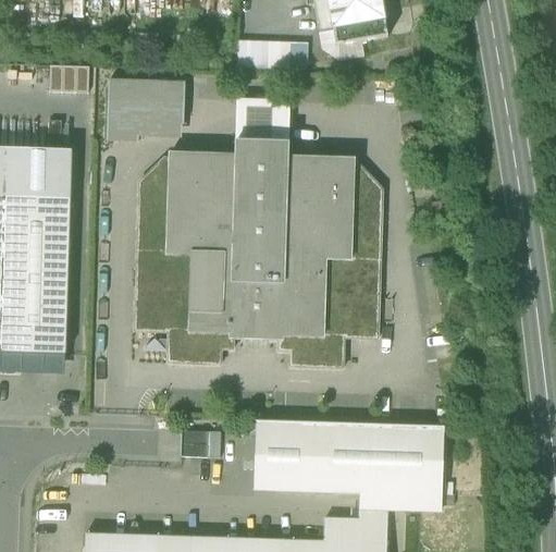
[(334,25),(337,44),(390,35),(383,0),(329,0),(332,15),(334,26),(334,25)]
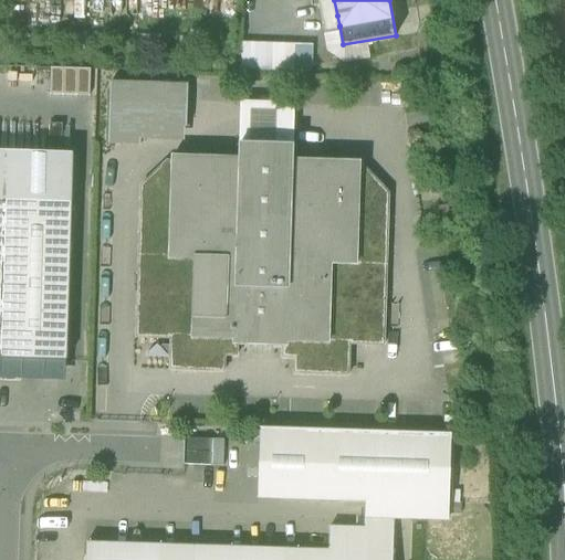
[(326,29),(339,27),(337,16),(325,18),(326,29)]
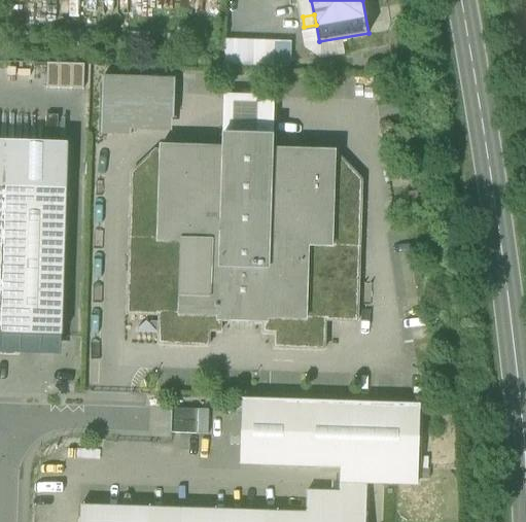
[(225,37),(225,61),(290,63),(290,39),(225,37)]
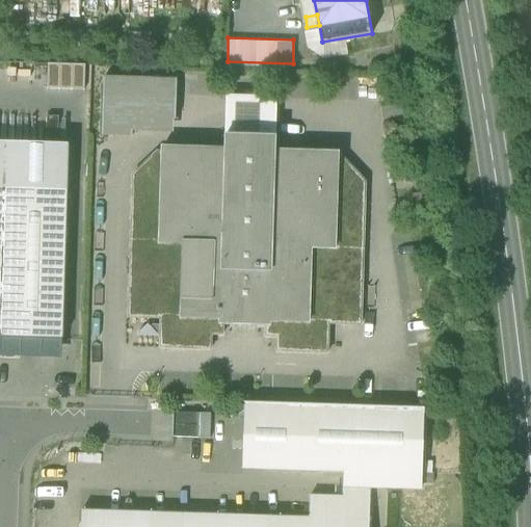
[(49,85),(61,85),(62,60),(50,59),(49,85)]
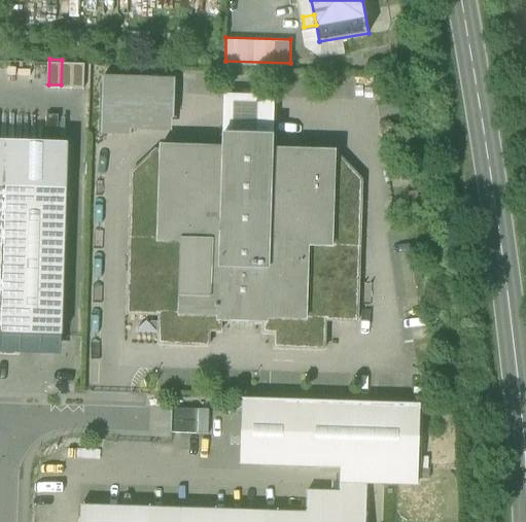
[(61,84),(73,84),(74,60),(62,60),(61,84)]
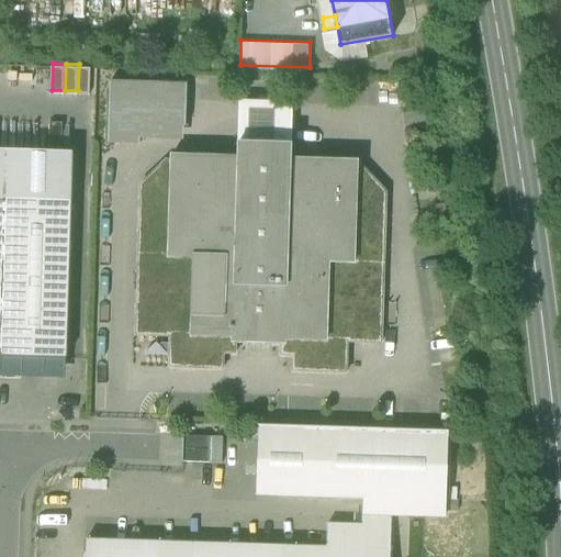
[(92,65),(79,64),(78,90),(91,91),(92,65)]
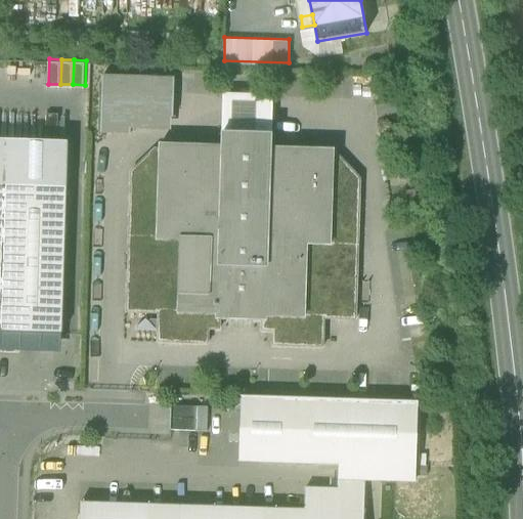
[(101,130),(131,131),(132,114),(174,115),(175,75),(103,73),(101,130)]
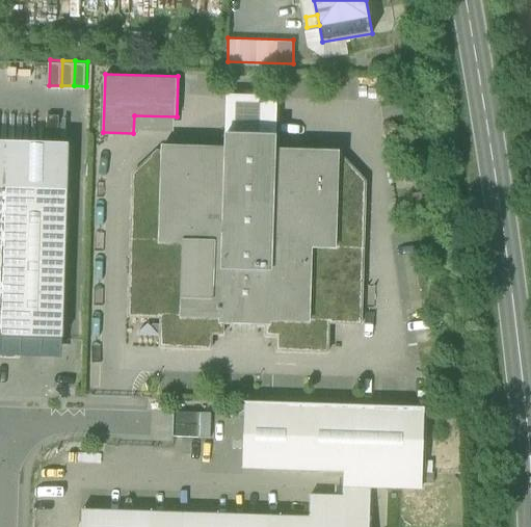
[(227,132),(228,132),(275,134),(276,134),(279,95),(228,93),(227,132)]
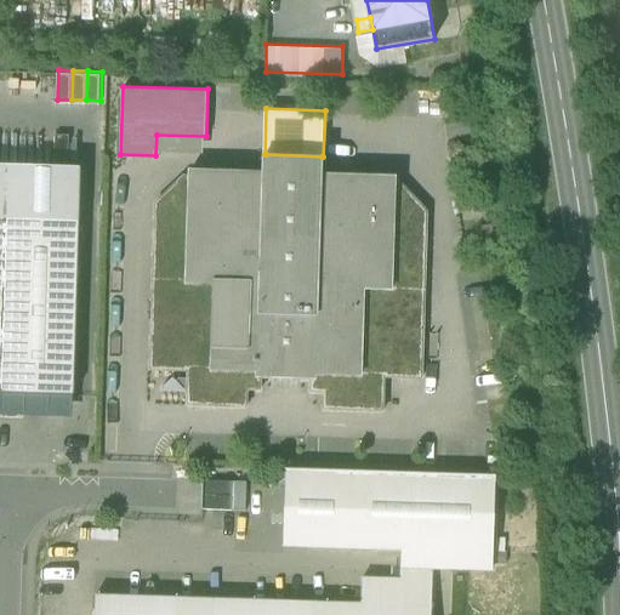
[(55,164),(69,165),(70,131),(56,131),(55,164)]
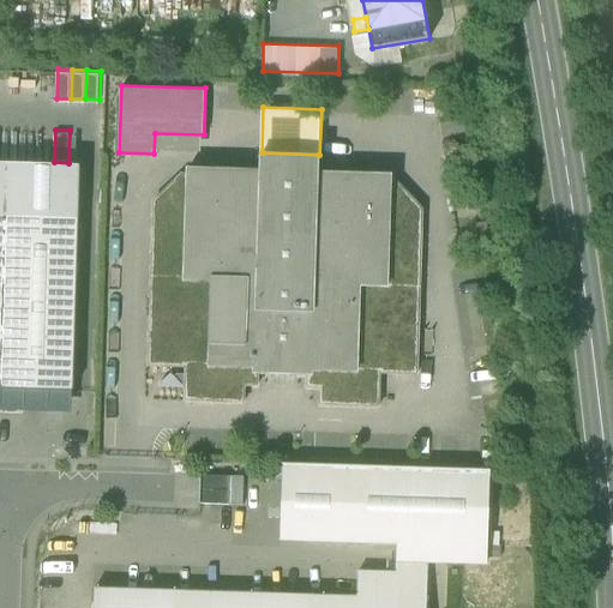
[(188,167),(188,172),(185,278),(212,278),(210,363),(254,366),(254,371),(258,371),(308,372),(312,372),(312,367),(358,368),(360,283),(388,284),(391,178),(391,173),(318,170),(318,155),(263,152),(262,169),(188,167)]
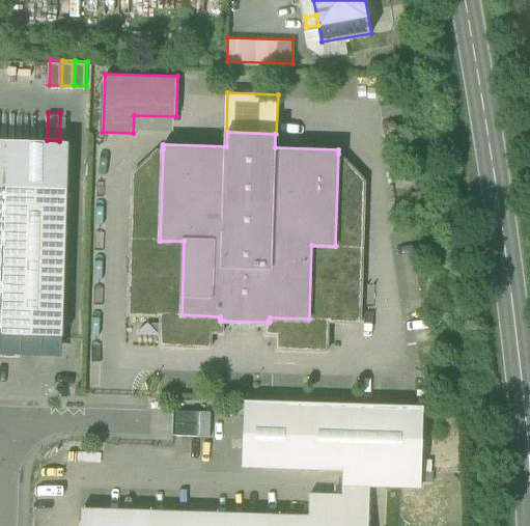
[(0,138),(0,185),(67,187),(70,141),(59,141),(47,140),(0,138)]
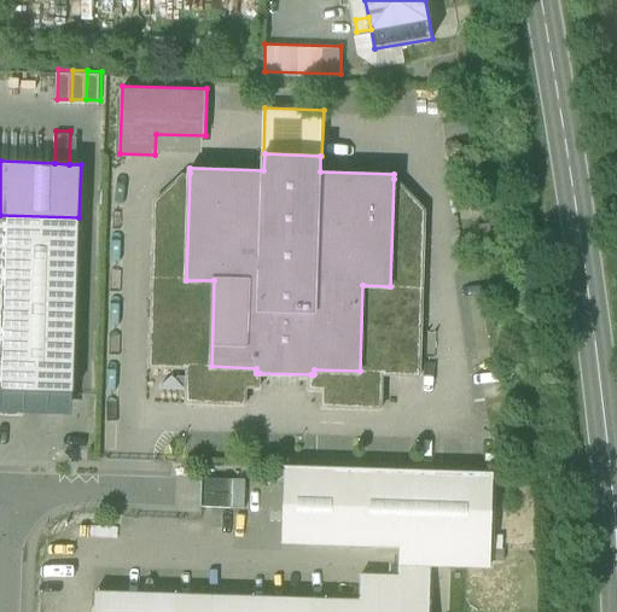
[(260,385),(260,373),(256,373),(256,368),(211,366),(214,280),(186,280),(190,173),(184,173),(156,199),(151,365),(188,366),(188,374),(180,373),(175,377),(181,383),(187,383),(187,398),(187,400),(246,401),(246,384),(260,385)]
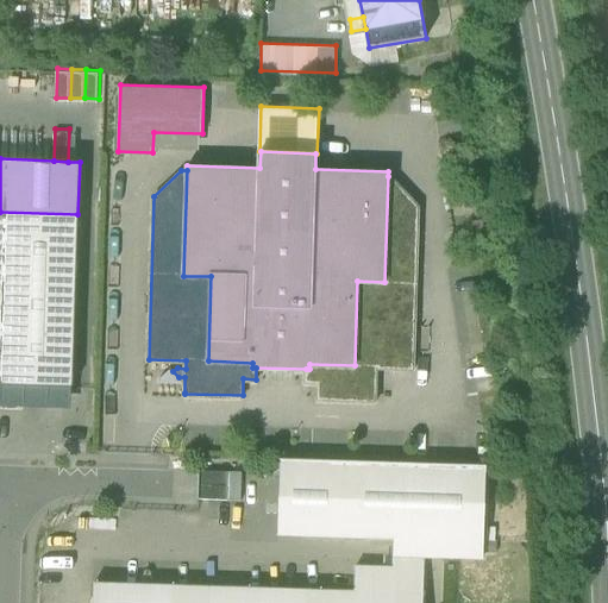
[(394,176),(388,176),(384,282),(357,281),(355,365),(309,364),(309,369),(306,369),(306,381),(319,382),(318,399),(377,400),(377,366),(414,368),(420,205),(394,176)]
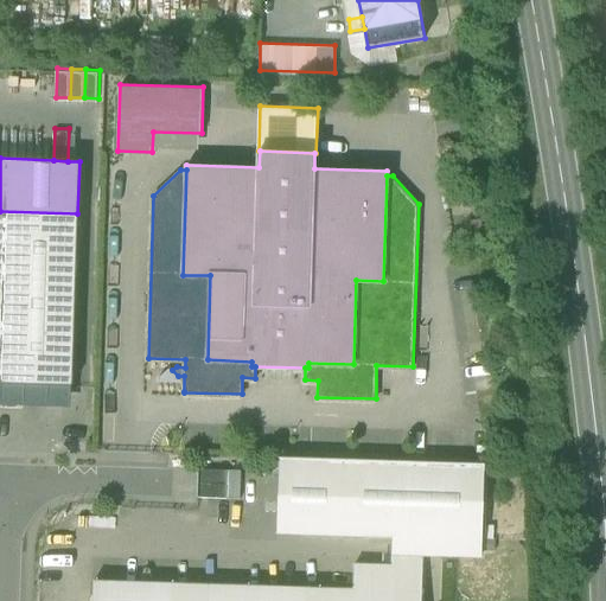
[(0,211),(0,382),(72,384),(77,213),(0,211)]
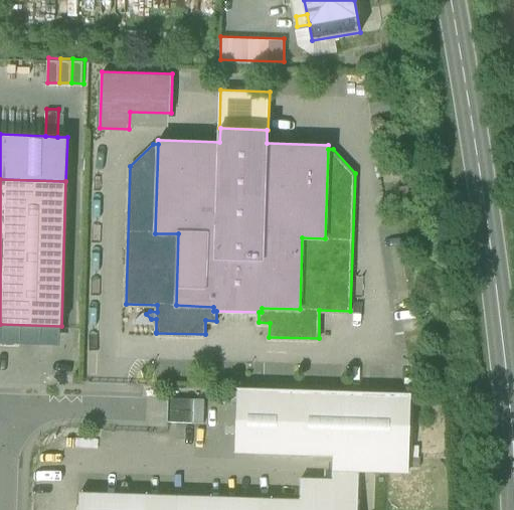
[(0,341),(60,343),(61,326),(0,324),(0,341)]
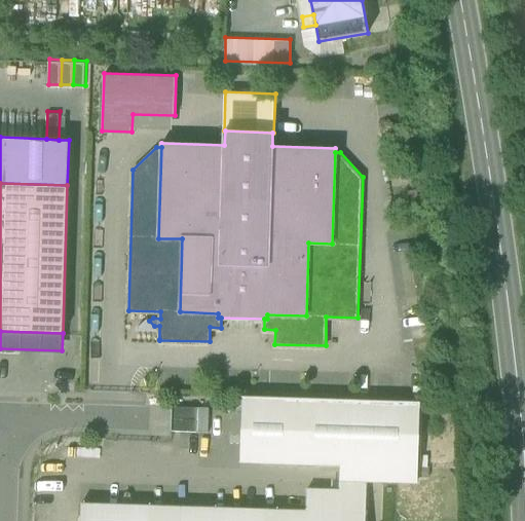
[(240,460),(293,462),(295,397),(242,395),(240,460)]
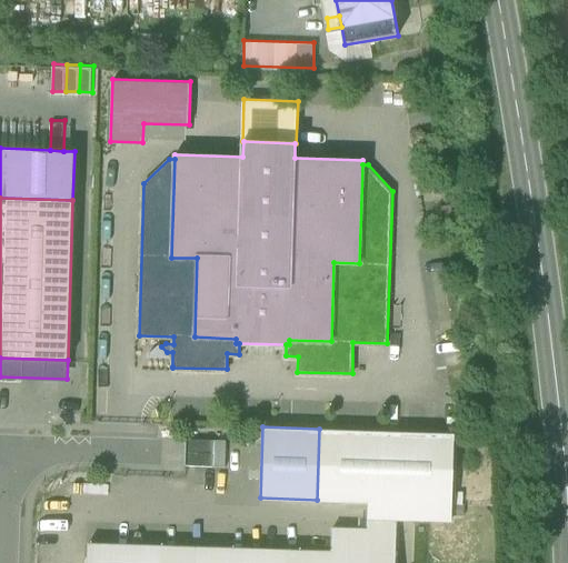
[(455,433),(319,429),(317,500),(369,501),(452,504),(455,433)]
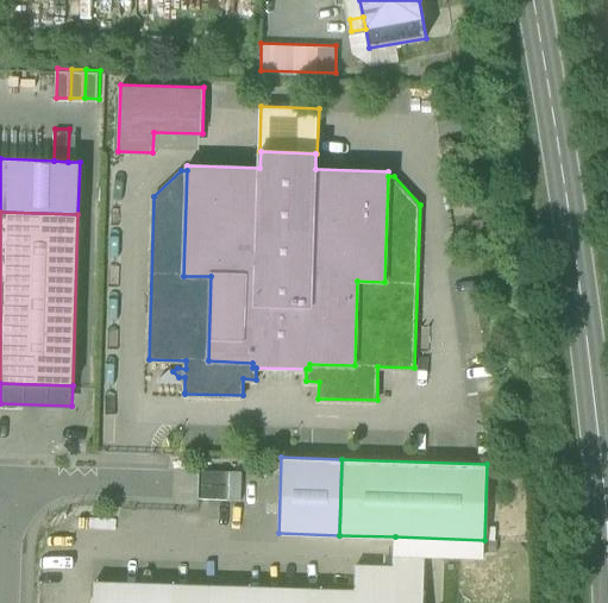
[(200,496),(243,497),(243,469),(201,468),(200,496)]
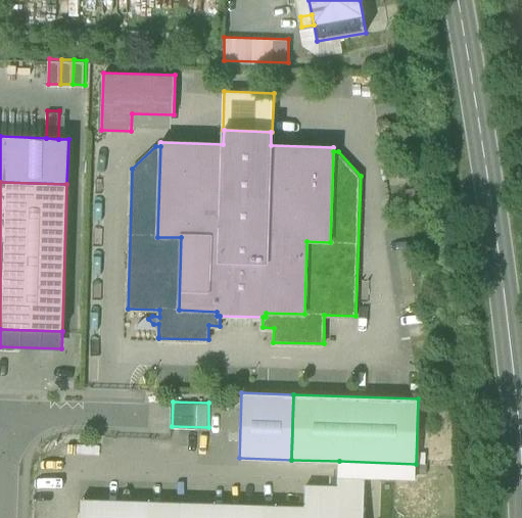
[(416,477),(416,464),(339,461),(338,475),(366,476),(416,477)]
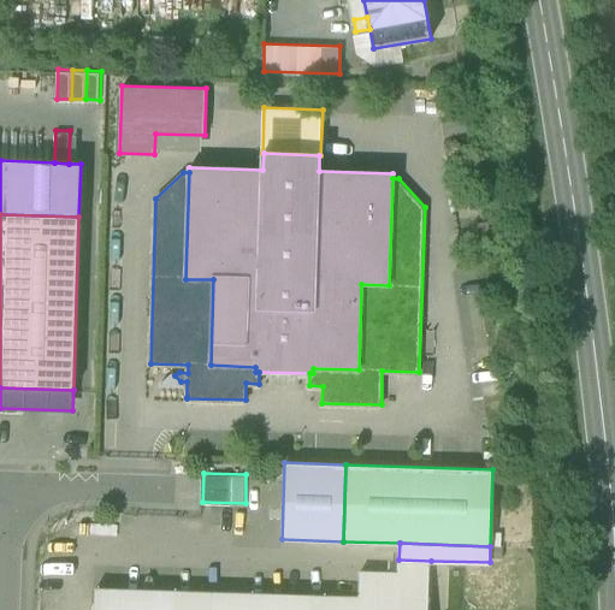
[(430,598),(431,561),(398,560),(398,570),(397,597),(430,598)]
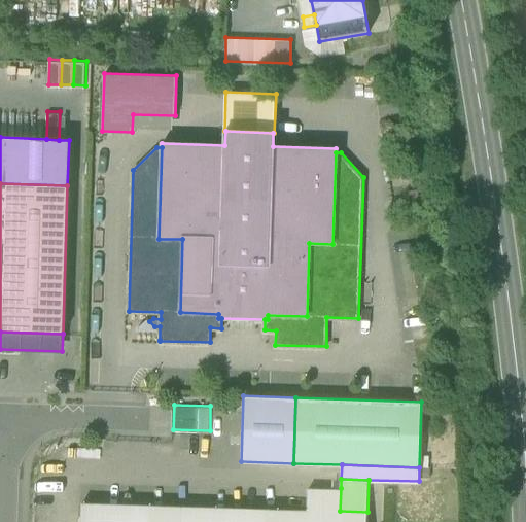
[(331,511),(340,511),(341,488),(309,487),(308,510),(331,511)]
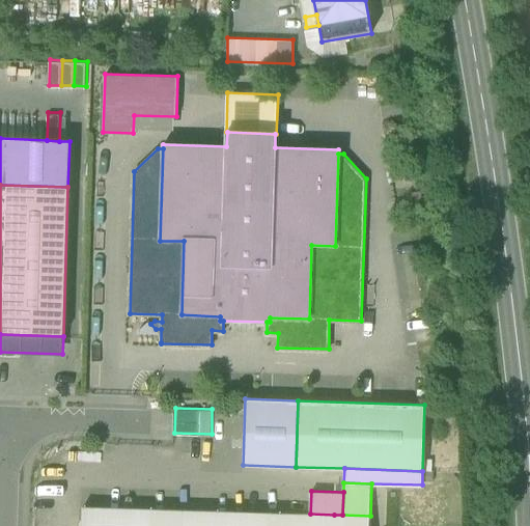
[(333,525),(334,515),(310,514),(83,506),(81,525),(333,525)]
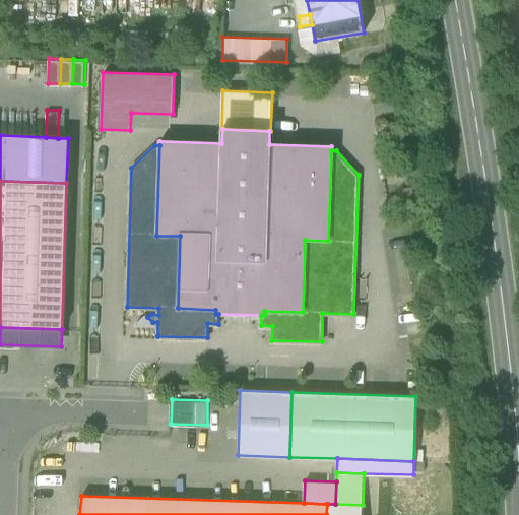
[(335,504),(327,504),(326,514),(362,514),(363,505),(335,504)]
